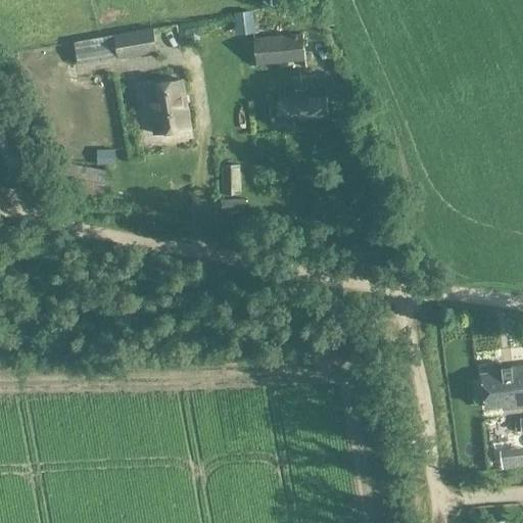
[(114,35),(119,57),(155,51),(151,29),(114,35)]
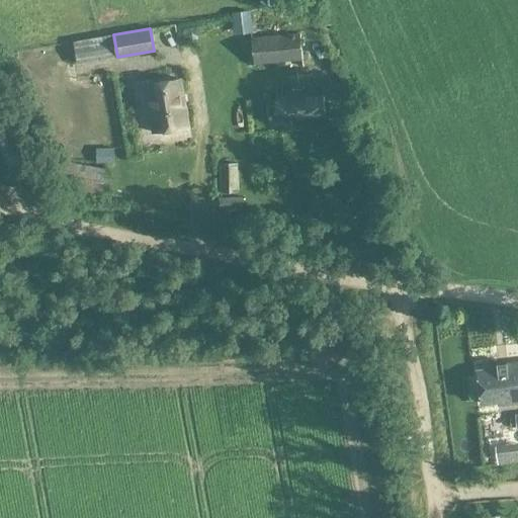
[(301,59),(300,54),(299,33),(251,38),(253,63),(301,59)]
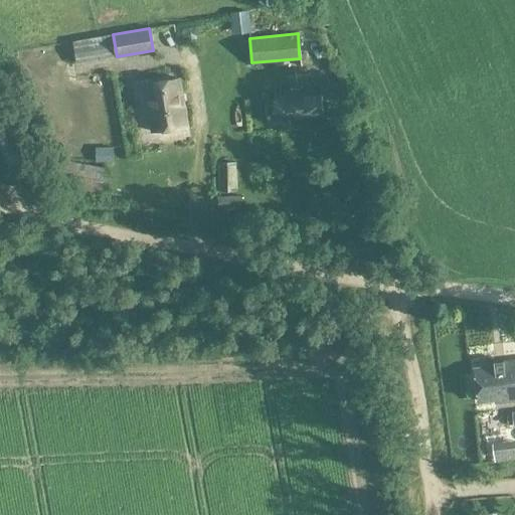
[(73,41),(75,55),(103,51),(100,37),(73,41)]
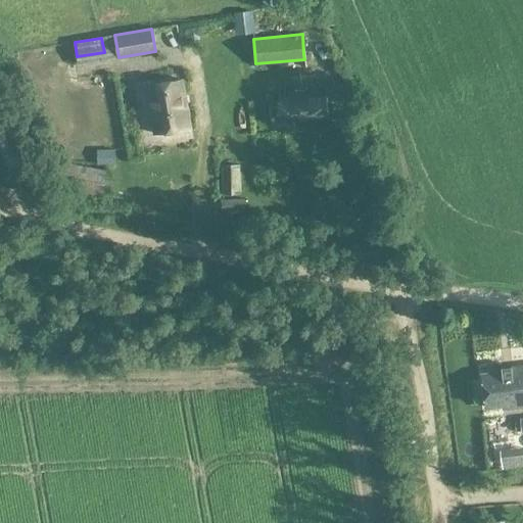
[(189,128),(181,79),(146,85),(154,134),(189,128)]
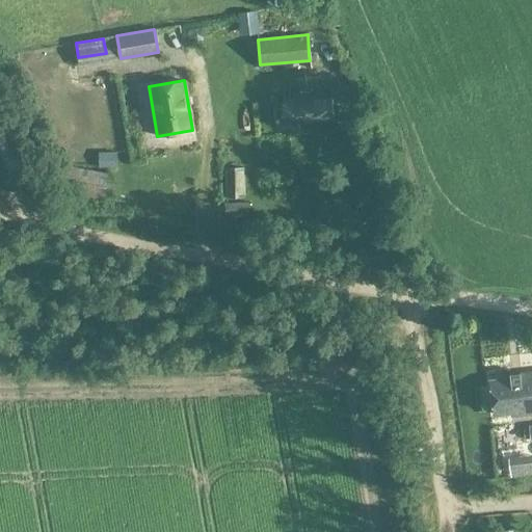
[(282,125),(334,120),(330,98),(312,100),(311,92),(297,94),(298,101),(280,103),(282,125)]
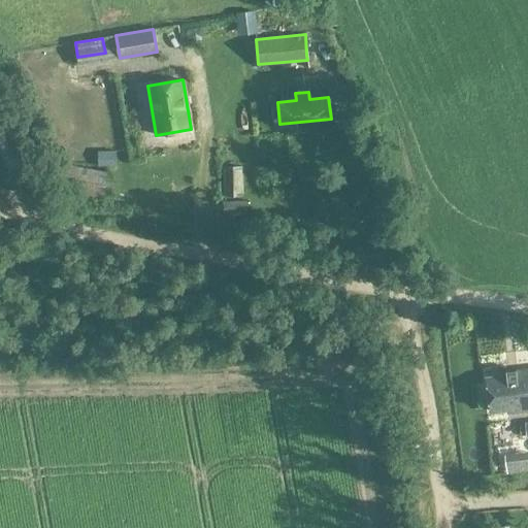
[(54,188),(103,197),(107,172),(59,163),(54,188)]
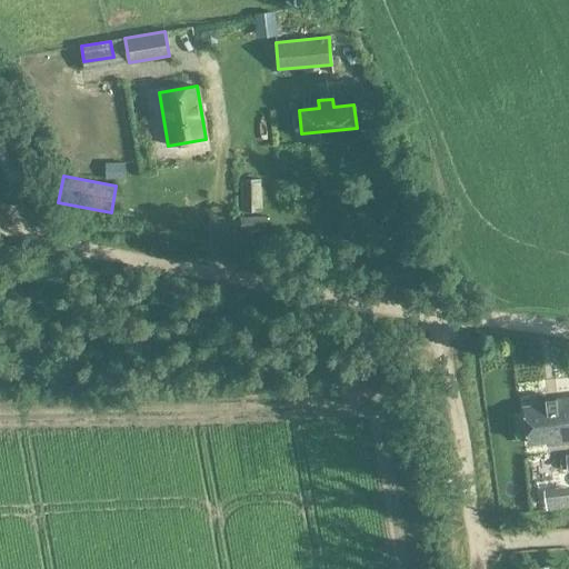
[(241,181),(242,212),(261,211),(260,181),(241,181)]
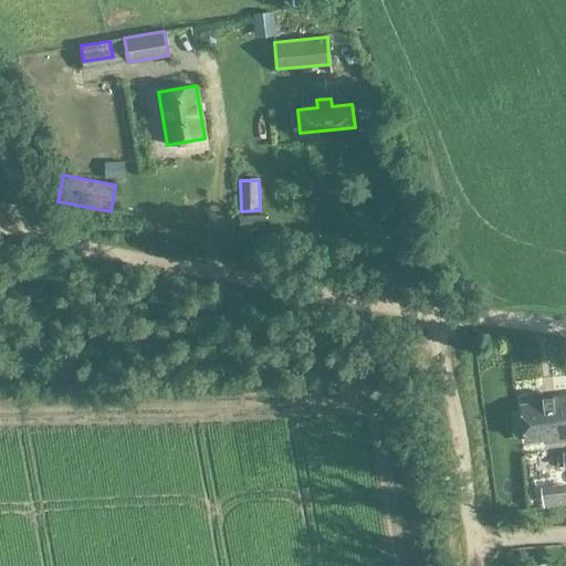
[(239,218),(240,233),(265,232),(263,216),(239,218)]
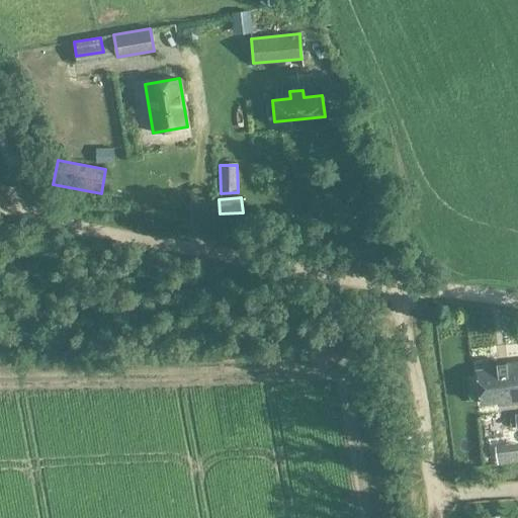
[(508,401),(509,404),(517,403),(517,362),(496,365),(497,368),(478,370),(482,404),(508,401)]
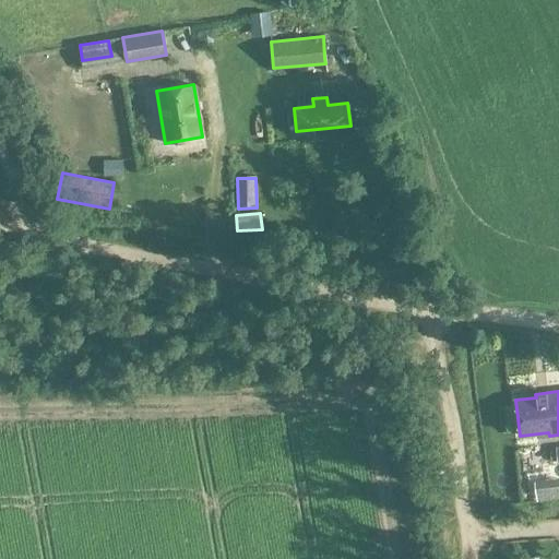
[(558,479),(535,483),(537,500),(558,497),(558,479)]
